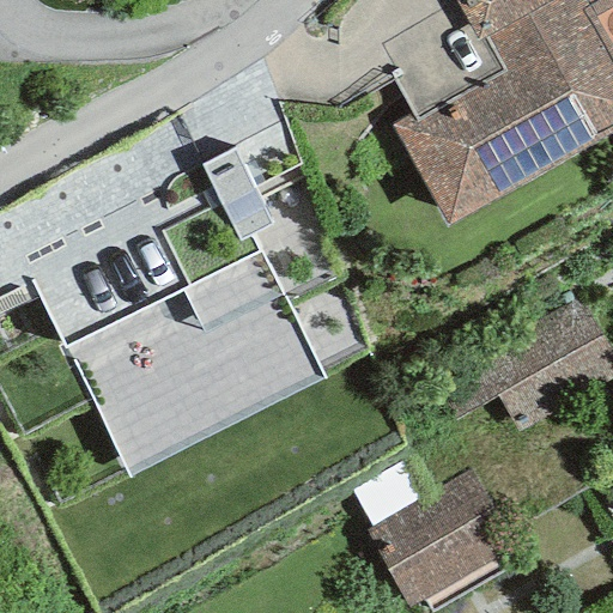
[(612,54),(592,16),(612,2),(612,0),(455,0),(477,41),(485,37),(505,72),(413,123),(410,116),(392,126),(447,226),(612,131),(612,54)]
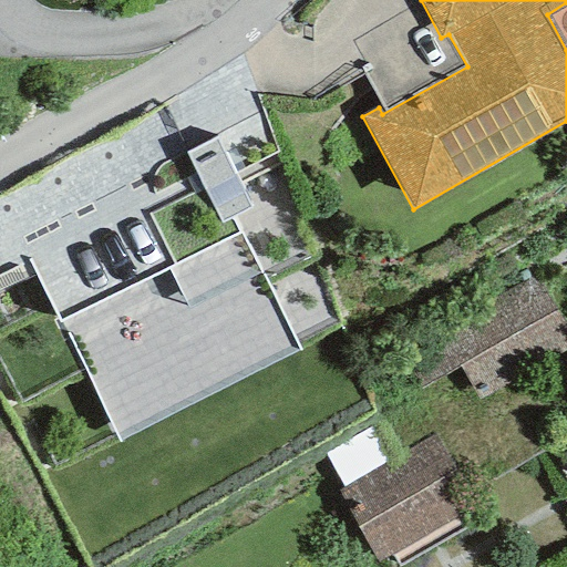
[(243,229),(58,321),(115,440),(301,348),(243,229)]
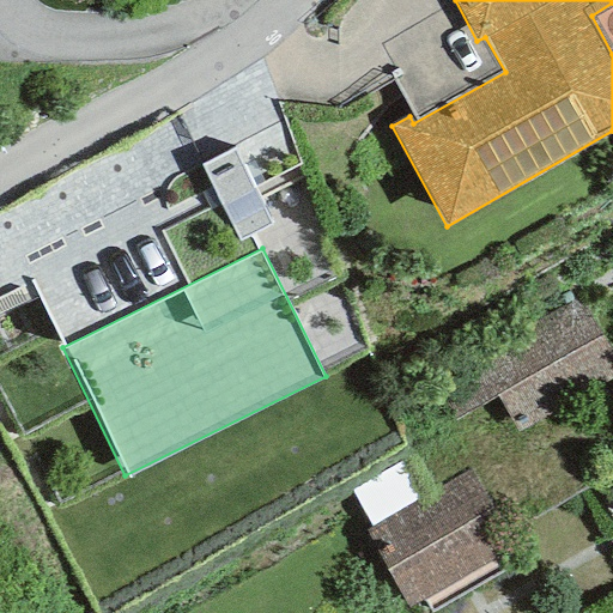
[(612,378),(612,372),(574,301),(434,377),(456,418),(495,396),(515,434),(612,378)]
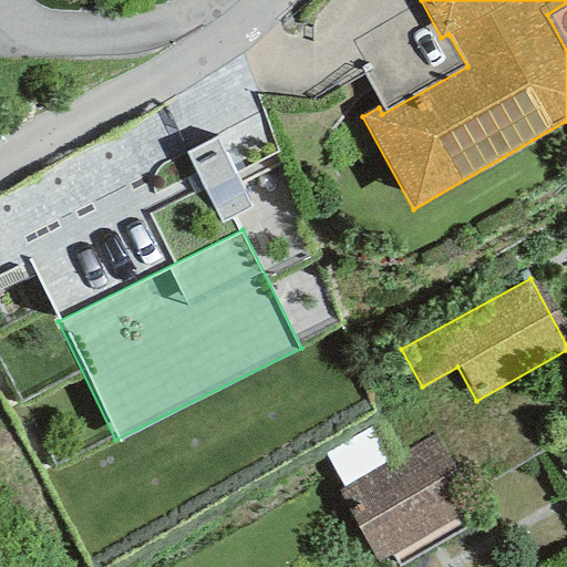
[(566,430),(555,437),(566,459),(566,430)]
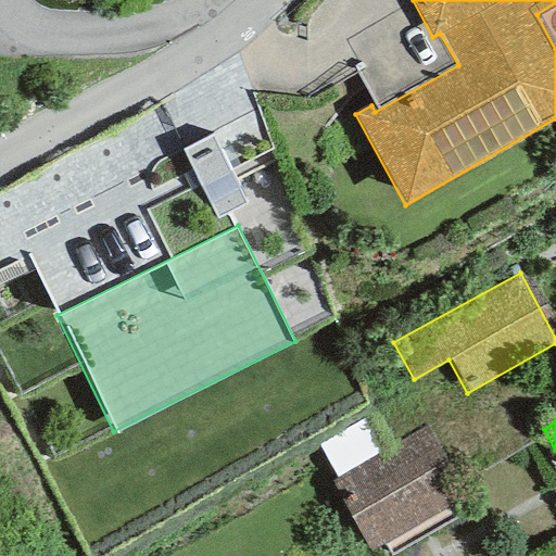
[(465,496),(425,427),(329,482),(370,552),(465,496)]
